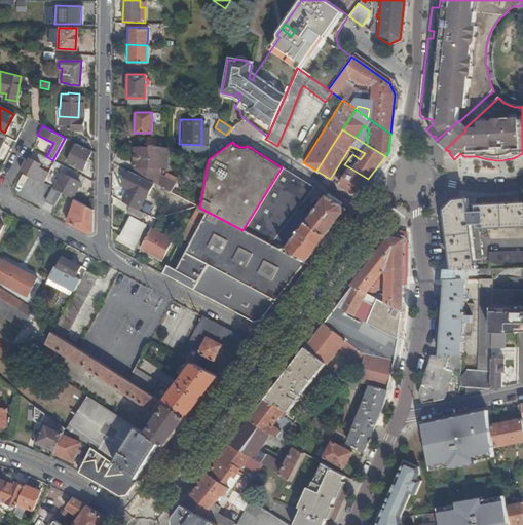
[(81,170),(90,150),(75,143),(66,160),(81,170)]
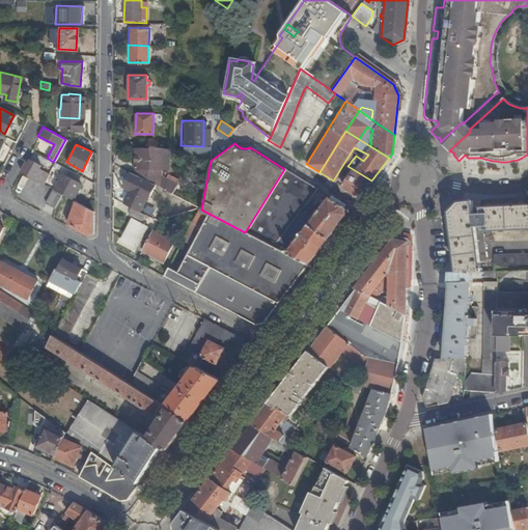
[(153,185),(159,188),(160,169),(168,169),(168,149),(135,148),(134,175),(153,185)]
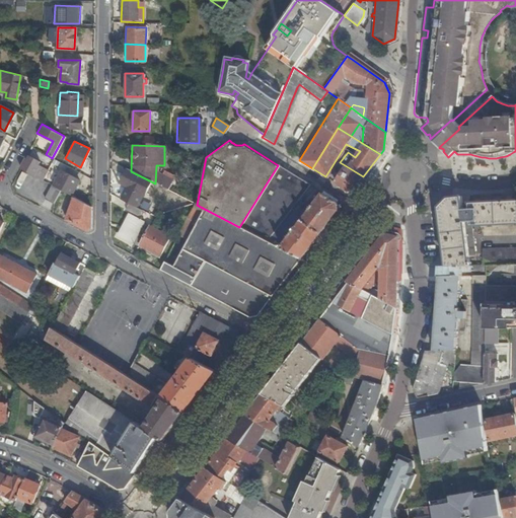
[(50,163),(52,158),(46,154),(43,159),(50,163)]
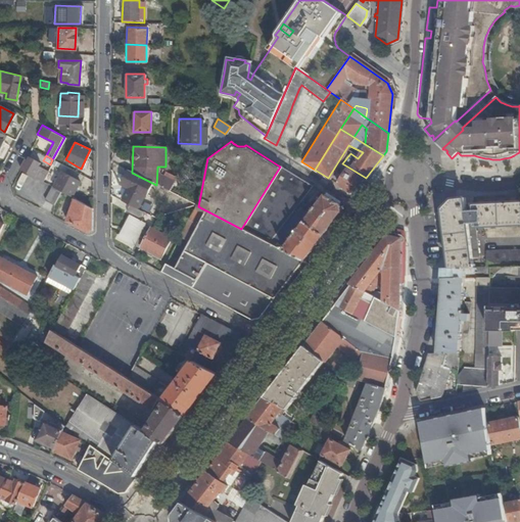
[(25,158),(19,169),(41,181),(45,174),(47,171),(36,164),(32,162),(34,159),(31,158),(30,160),(25,158)]
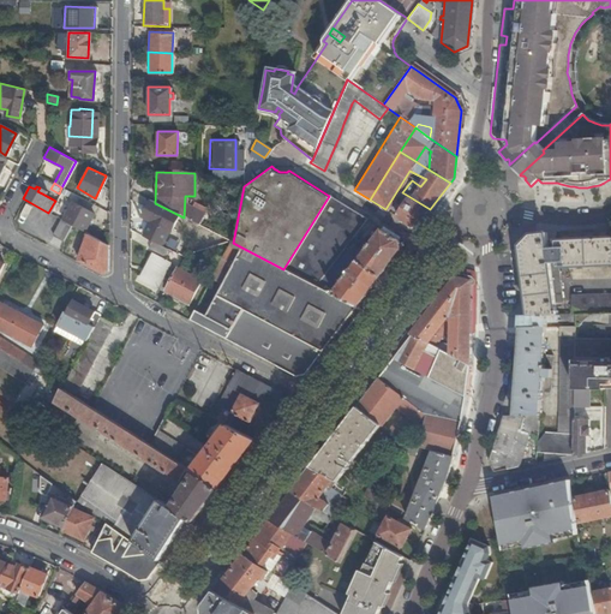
[(72,202),(76,195),(61,188),(59,194),(58,195),(72,202)]
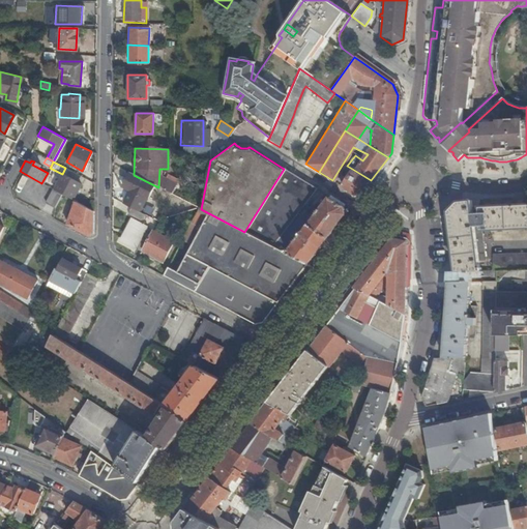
[(362,193),(370,182),(351,171),(352,169),(347,166),(344,164),(332,180),(353,194),(362,193)]
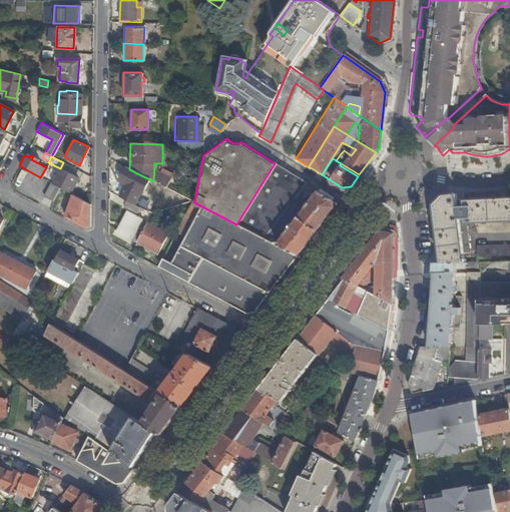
[(306,182),(275,163),(236,224),(263,237),(285,209),(306,182)]
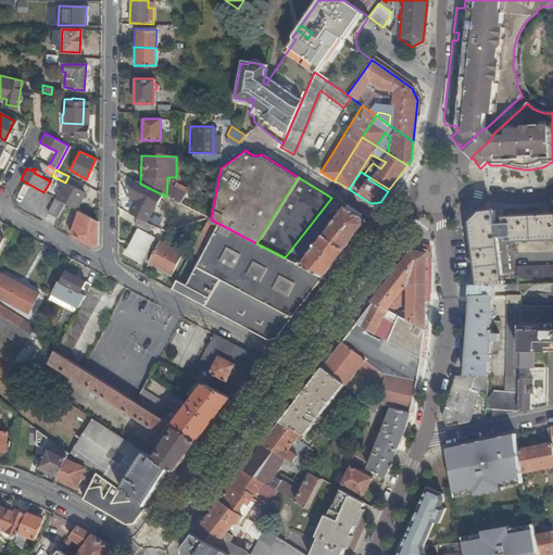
[(140,184),(134,180),(127,194),(132,197),(134,199),(127,212),(137,217),(142,221),(150,206),(152,209),(160,193),(140,184)]
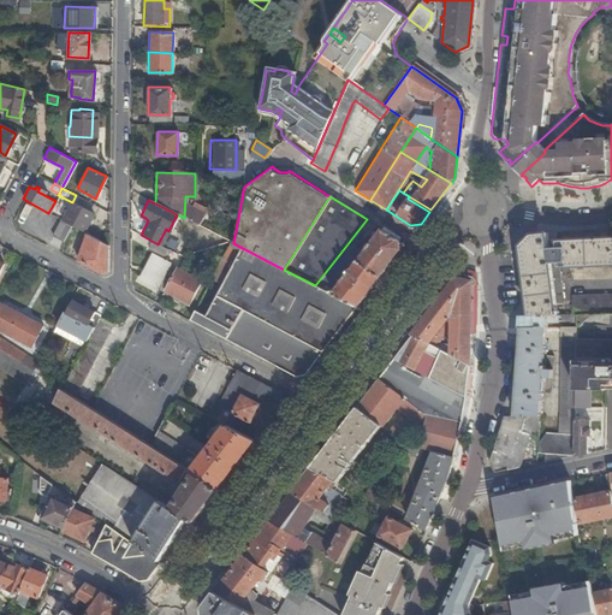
[(189,200),(185,218),(202,222),(206,205),(189,200)]
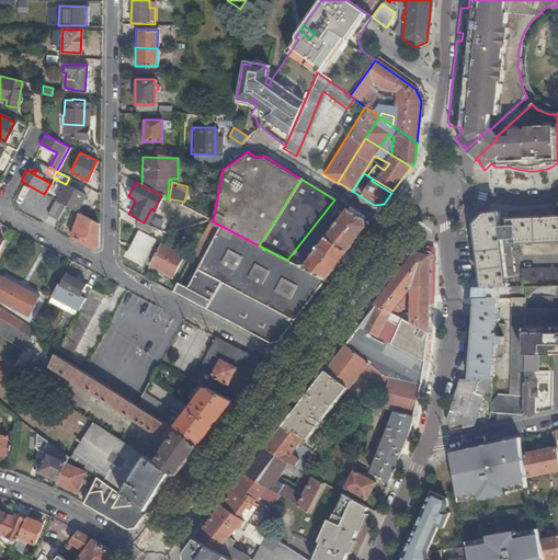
[(64,204),(75,210),(83,194),(66,184),(56,201),(64,204)]
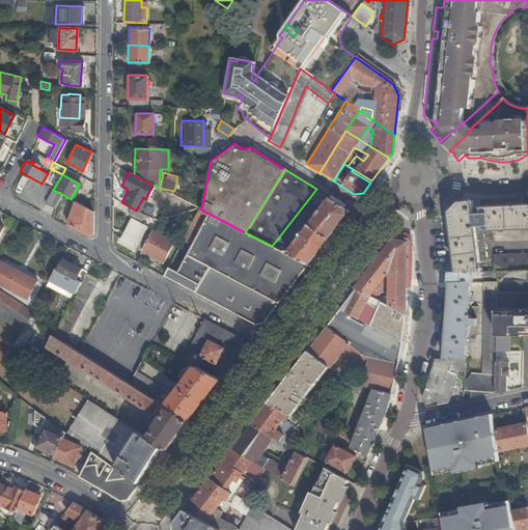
[(128,190),(126,188),(118,201),(121,202),(128,190)]
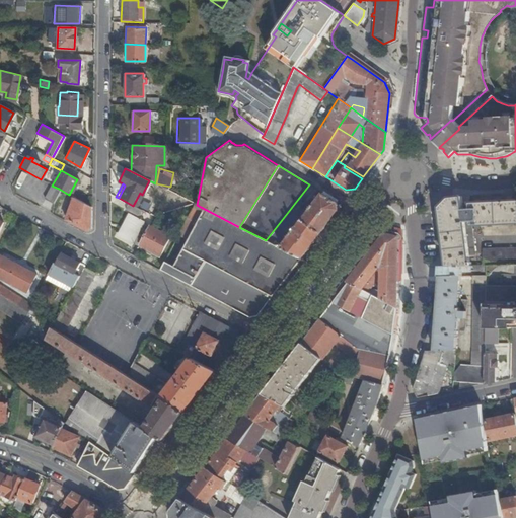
[(52,186),(50,185),(43,198),(49,201),(52,203),(59,189),(52,186)]
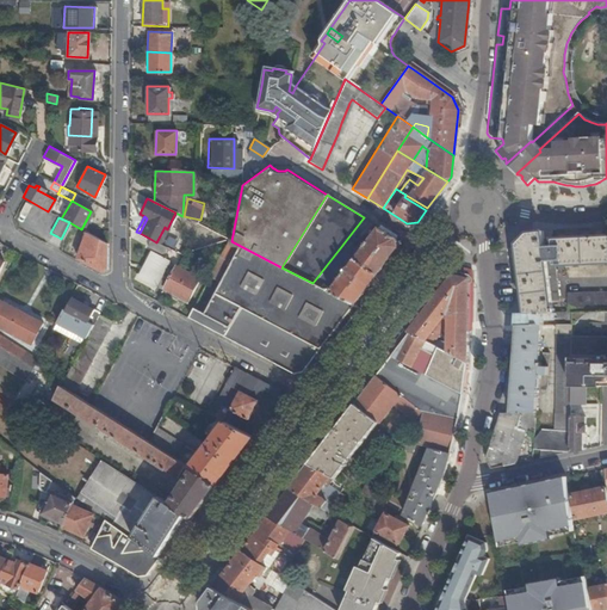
[(370,221),(364,217),(339,250),(345,253),(351,245),(370,221)]
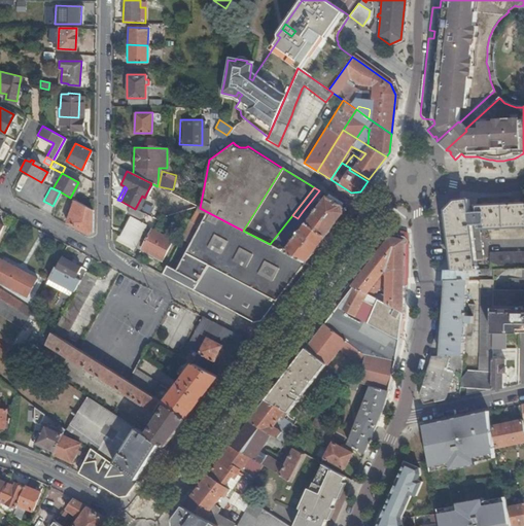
[(138,210),(144,198),(142,196),(135,209),(138,210)]
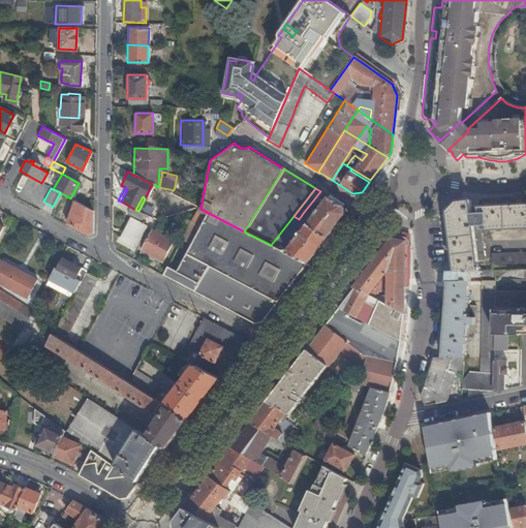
[(344,206),(329,196),(312,217),(307,224),(327,236),(345,213),(344,206)]
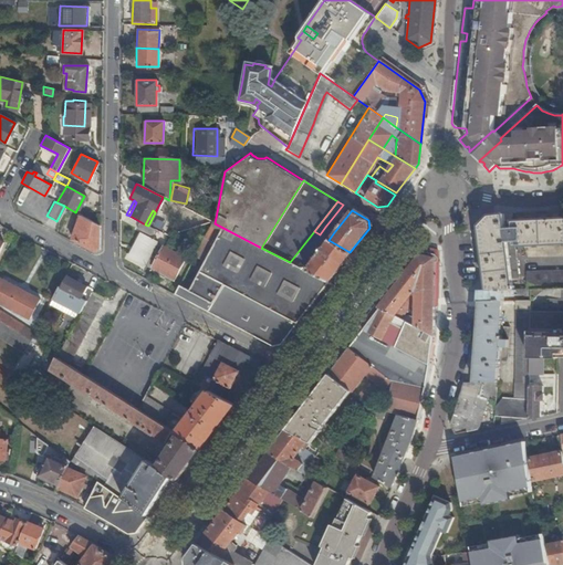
[(478,225),(487,289),(513,289),(513,286),(511,286),(511,279),(518,278),(513,246),(562,242),(562,217),(511,220),(511,222),(503,223),(502,213),(489,215),(478,225)]
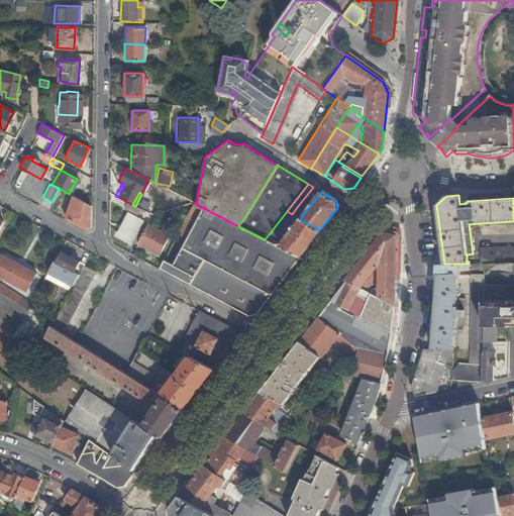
[(90,226),(90,205),(73,196),(65,218),(85,228),(90,226)]
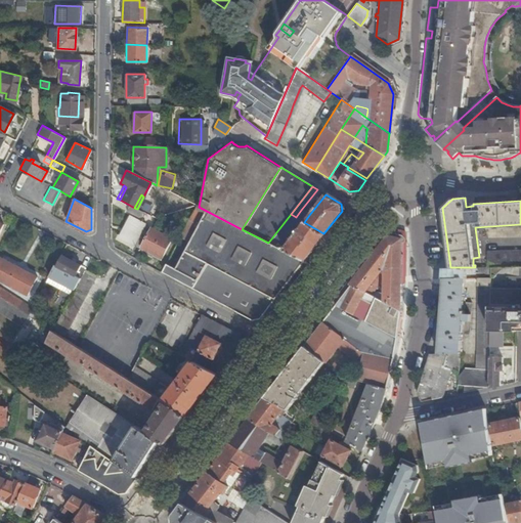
[(137,216),(140,211),(137,209),(134,208),(129,205),(127,210),(137,216)]
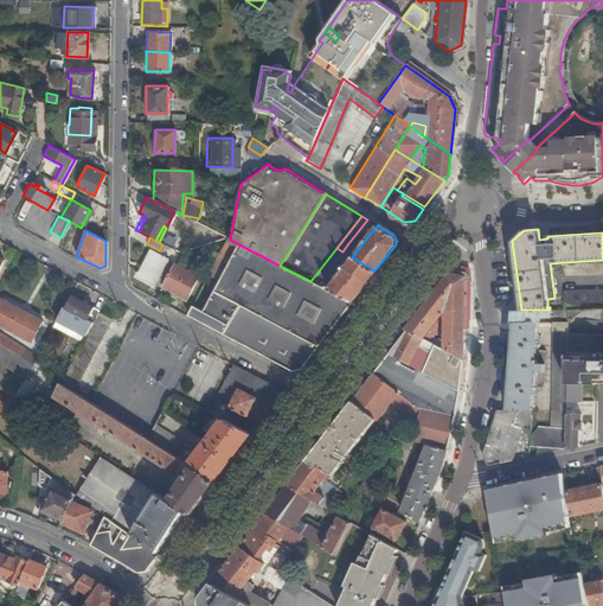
[(351,303),(310,281),(280,266),(230,240),(225,237),(210,268),(222,274),(203,312),(199,324),(220,335),(226,325),(232,314),(239,305),(318,346),(351,303)]
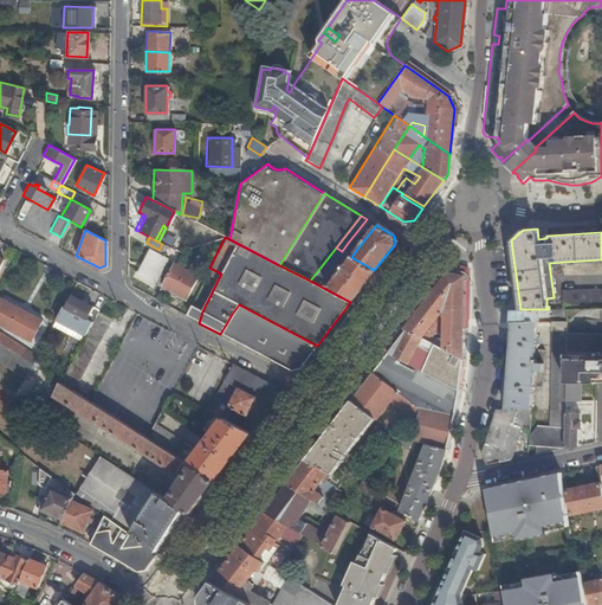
[(348,243),(342,251),(351,257),(357,249),(348,243)]
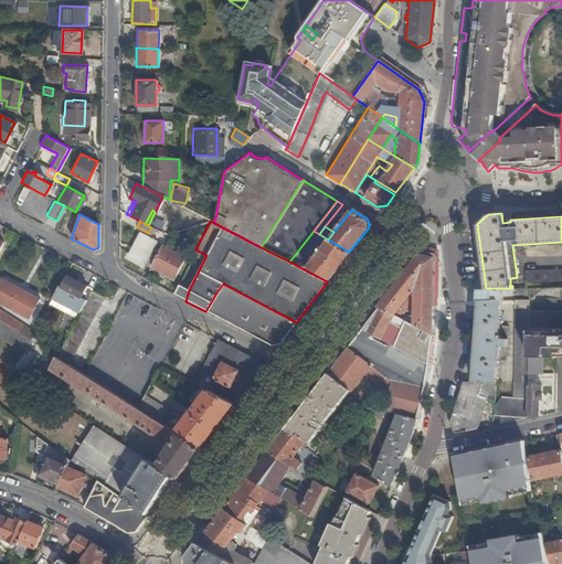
[(319,234),(314,231),(289,262),(327,282),(349,252),(328,240),(317,252),(309,246),(319,234)]
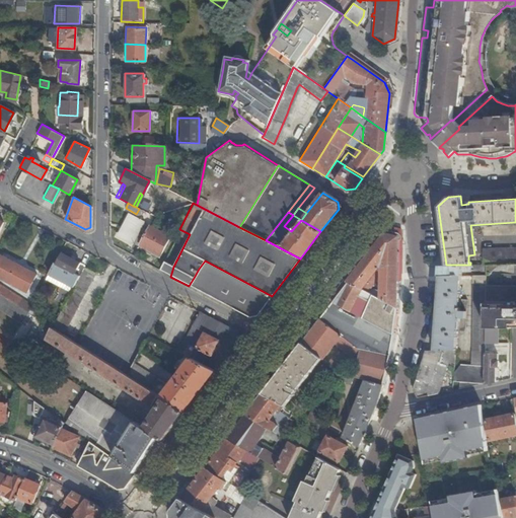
[(147,226),(147,225),(142,222),(128,214),(117,236),(130,243),(131,242),(136,245),(137,244),(147,226)]
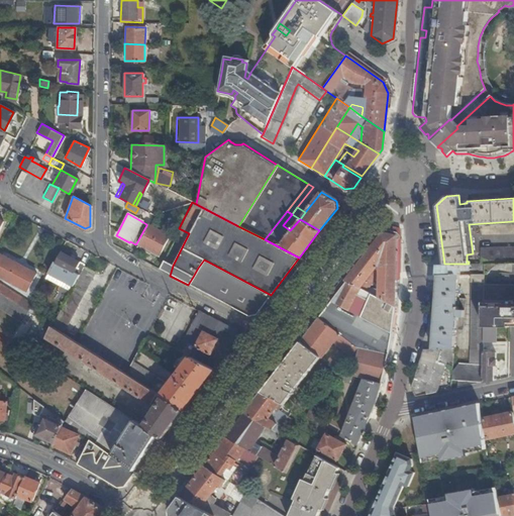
[(300,219),(292,214),(283,225),(290,230),(300,219)]
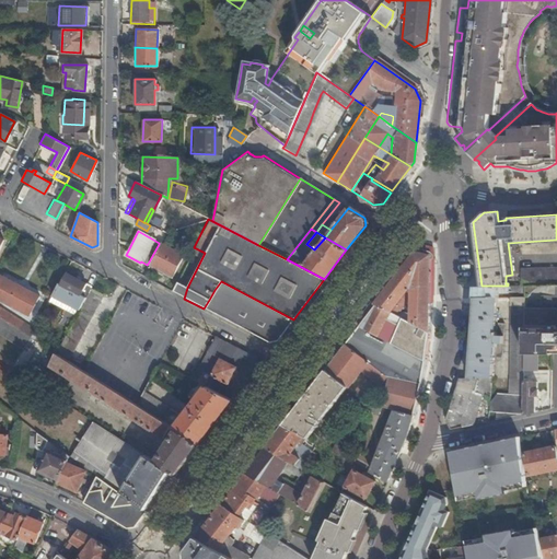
[(182,256),(159,244),(148,264),(171,276),(182,256)]
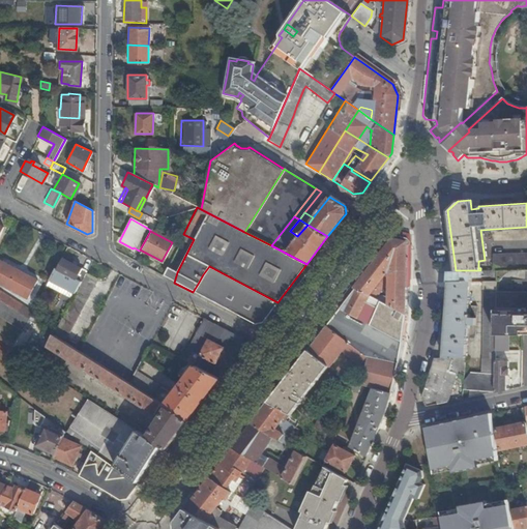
[(387,305),(403,314),(403,313),(404,241),(391,239),(353,289),(376,299),(379,296),(376,295),(384,285),(386,273),(388,273),(387,305)]
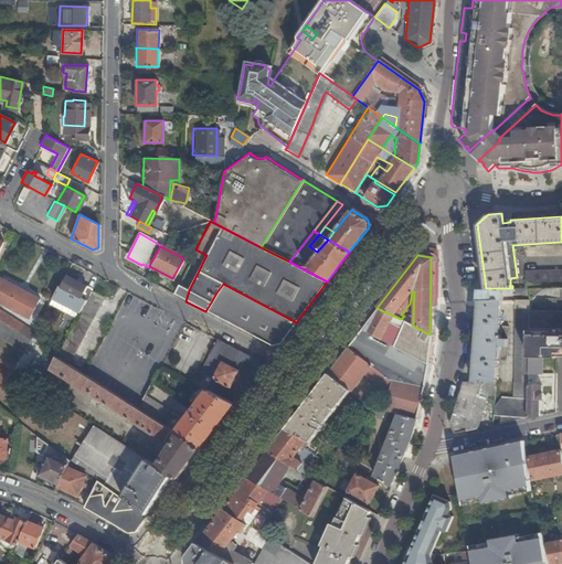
[(561,269),(525,270),(525,288),(561,287),(561,269)]
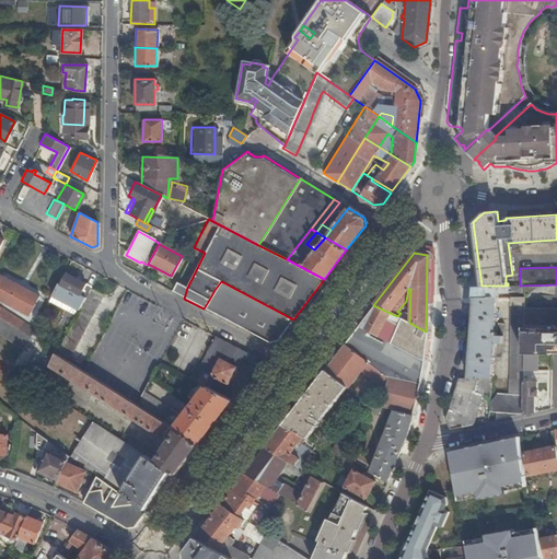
[(56,298),(78,310),(90,288),(91,286),(67,272),(60,284),(57,283),(34,328),(33,330),(37,334),(56,298)]
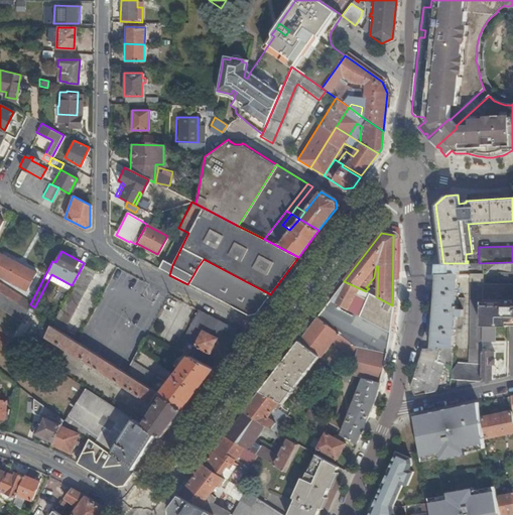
[(35,271),(0,252),(0,275),(26,289),(35,271)]
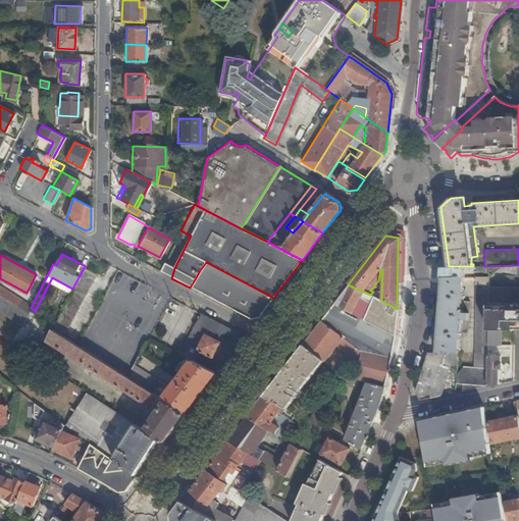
[(174,268),(163,262),(159,271),(171,278),(174,268)]
